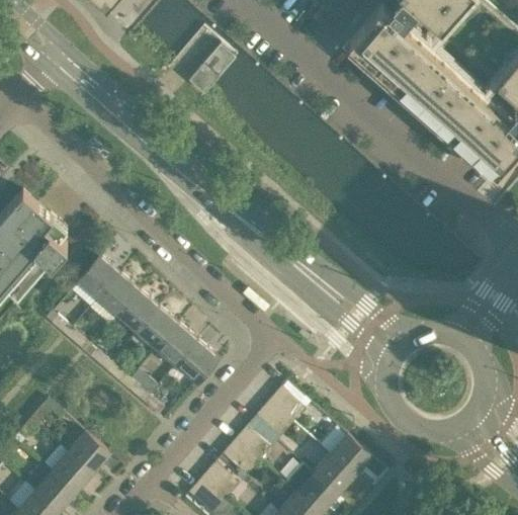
[(384,0),(342,50),(489,180),(517,147),(517,28),(484,0),(384,0)]
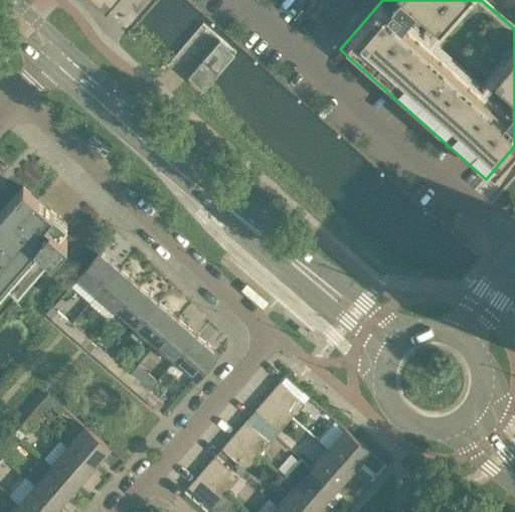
[(210,51),(226,64),(234,55),(218,42),(210,51)]
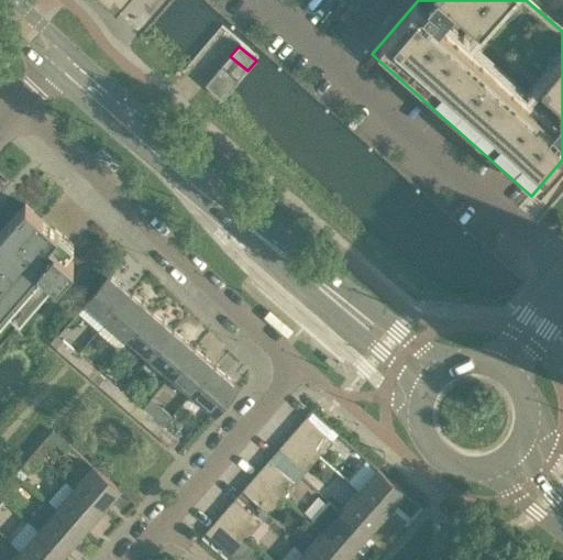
[(247,70),(230,56),(205,86),(221,100),(247,70)]
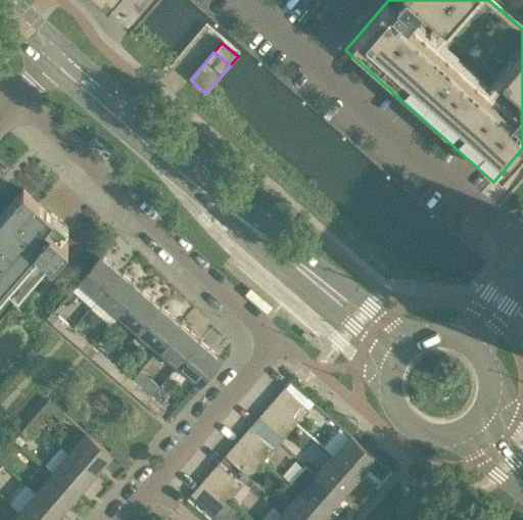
[(0,289),(1,289),(17,303),(52,264),(68,245),(60,238),(67,229),(51,215),(24,190),(16,198),(0,217),(0,289)]
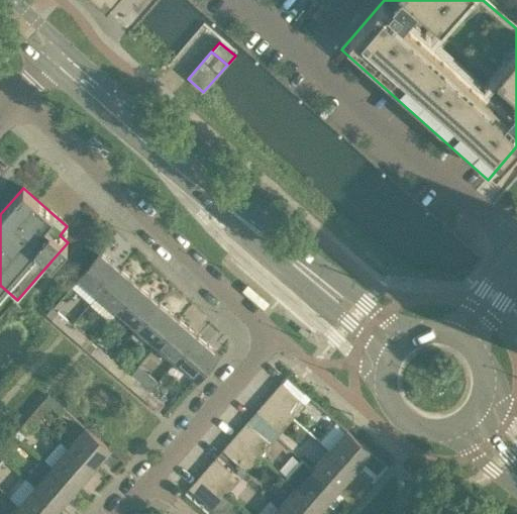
[(98,252),(77,278),(78,279),(97,295),(118,271),(99,253),(98,252)]
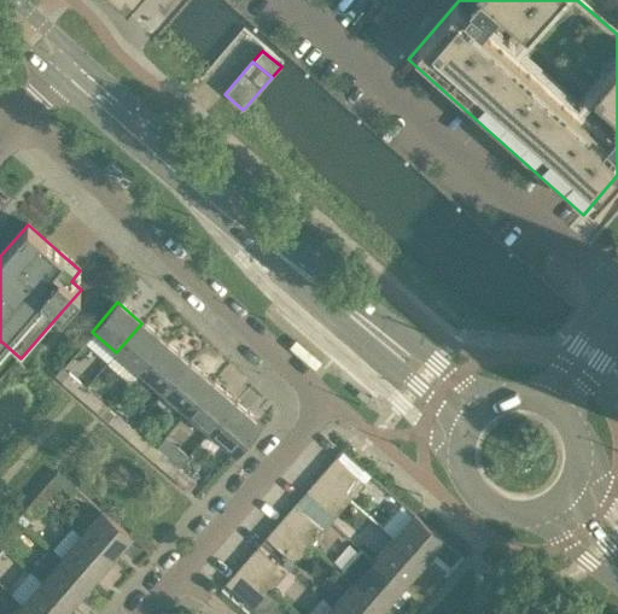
[(116,352),(106,363),(130,384),(140,373),(165,343),(141,323),(116,352)]
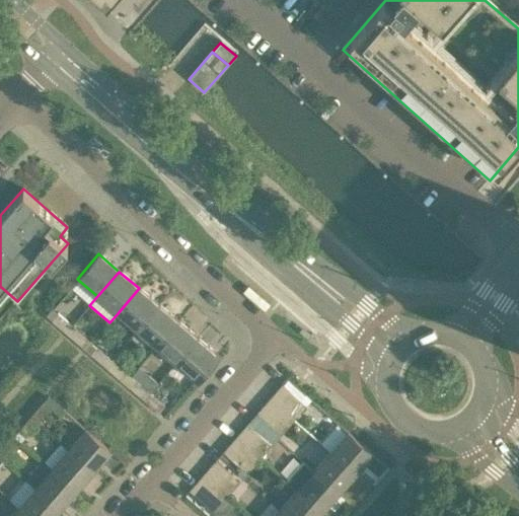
[(139,288),(118,313),(137,330),(158,305),(139,288)]
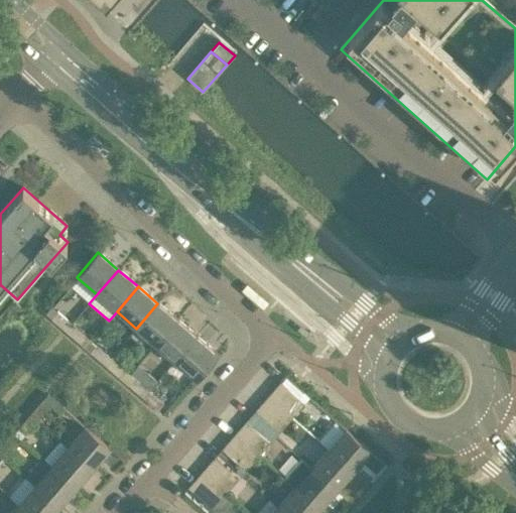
[(157,303),(136,329),(156,346),(177,321),(157,303)]
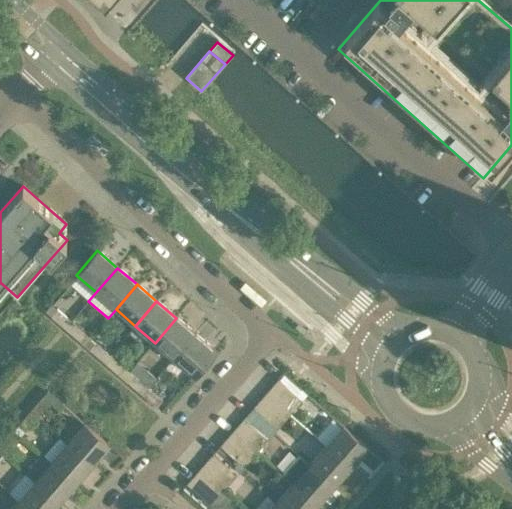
[(65,330),(71,323),(56,310),(50,317),(65,330)]
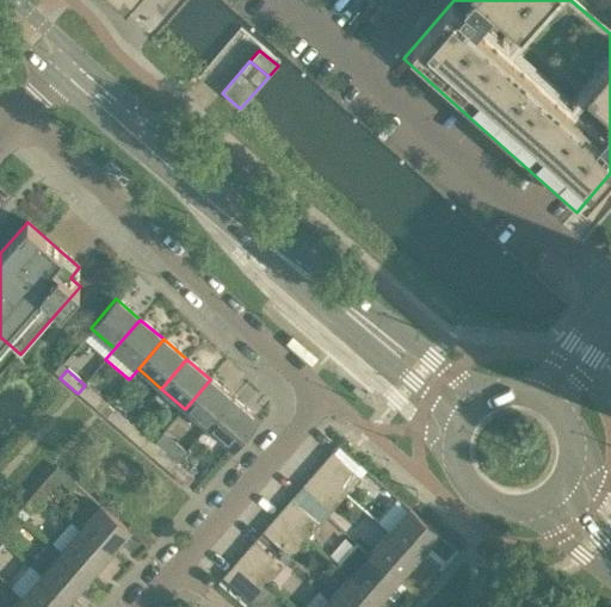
[(210,379),(185,409),(209,429),(234,400),(210,379)]
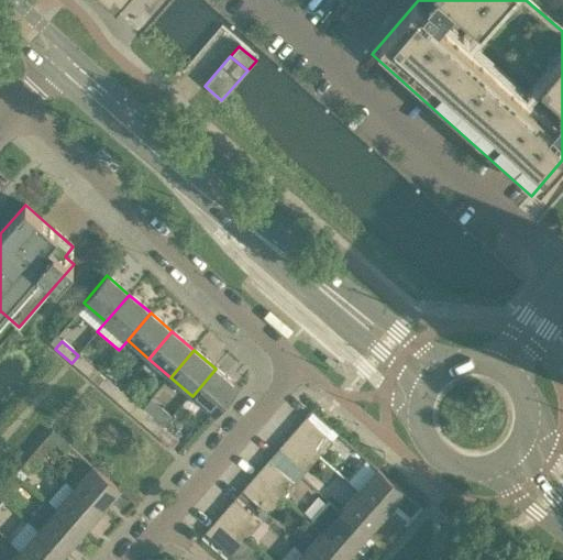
[(72,363),(88,377),(95,370),(78,355),(72,363)]
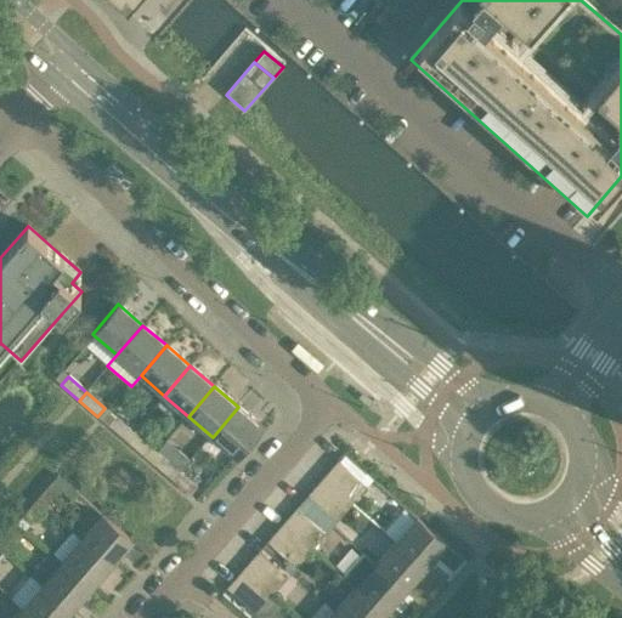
[(238,407),(213,437),(237,458),(263,429),(238,407)]
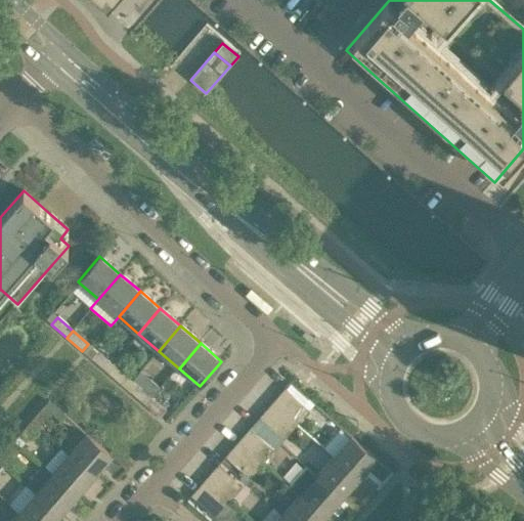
[(105,372),(112,364),(97,351),(91,358),(105,372)]
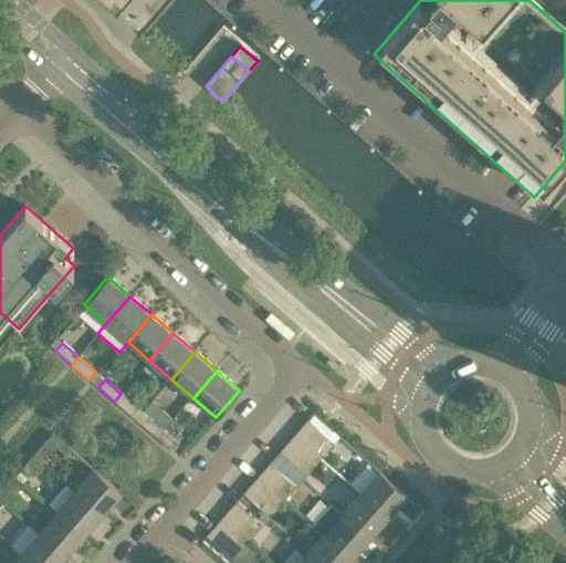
[(137,408),(121,394),(114,402),(130,416),(137,408)]
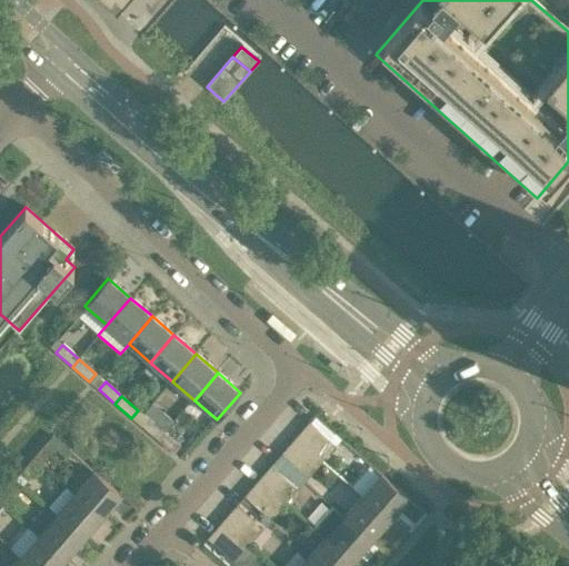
[(158,440),(163,433),(148,418),(141,426),(158,440)]
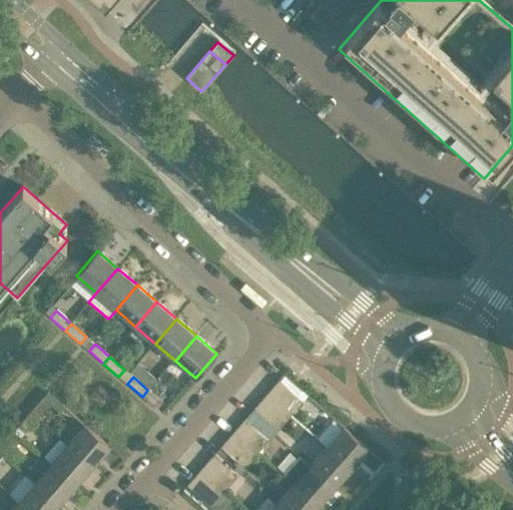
[(288,406),(297,396),(280,381),(271,391),(288,406)]
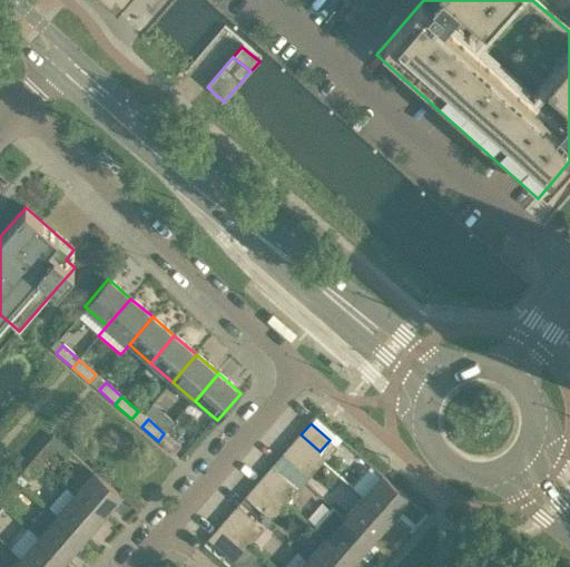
[(180,448),(164,433),(158,441),(175,456),(180,448)]
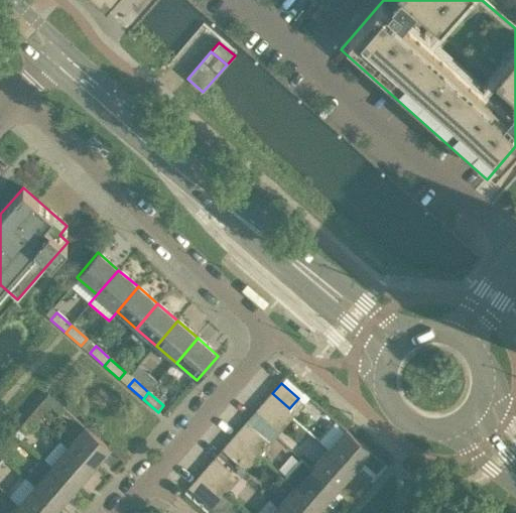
[(285,413),(289,408),(272,393),(263,402),(280,417),(285,413)]
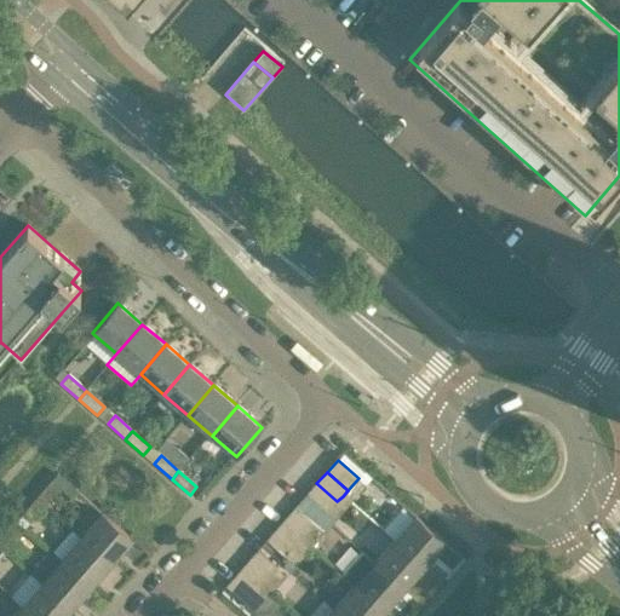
[(343,496),(351,504),(367,485),(359,478),(348,490),(343,496)]
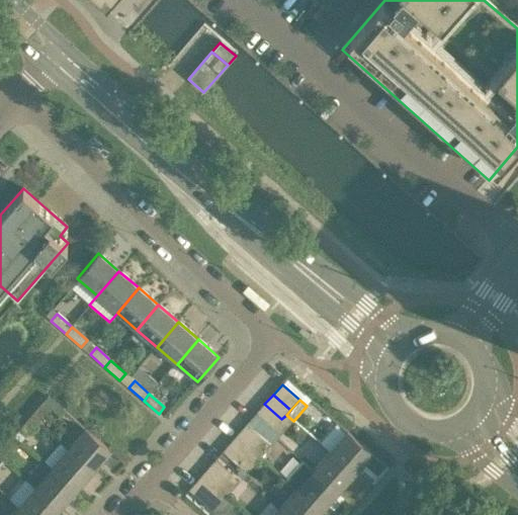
[(42,403),(31,416),(38,422),(50,410),(42,403)]
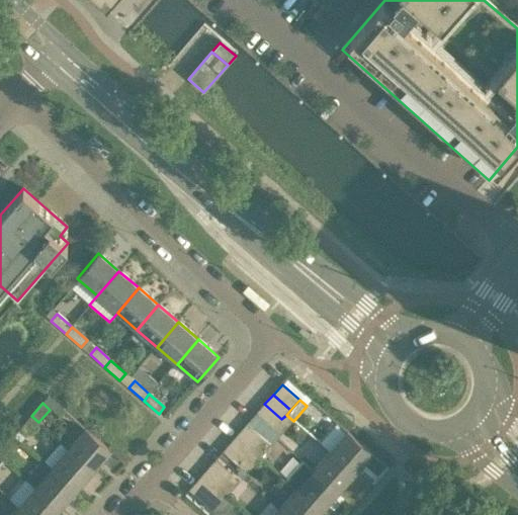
[(256,414),(256,415),(273,429),(281,419),(264,404),(256,414)]
